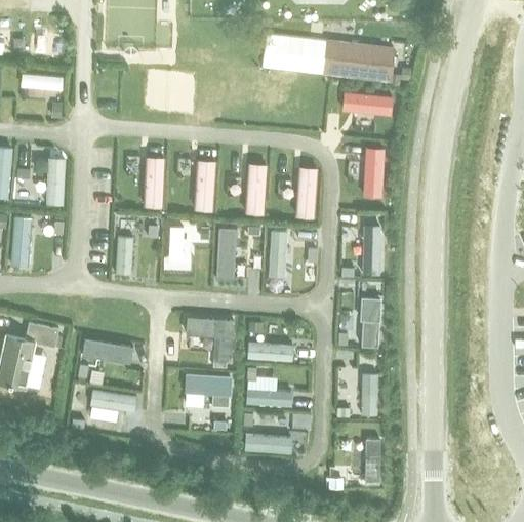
[(390,83),(394,50),(328,42),(324,75),(390,83)]
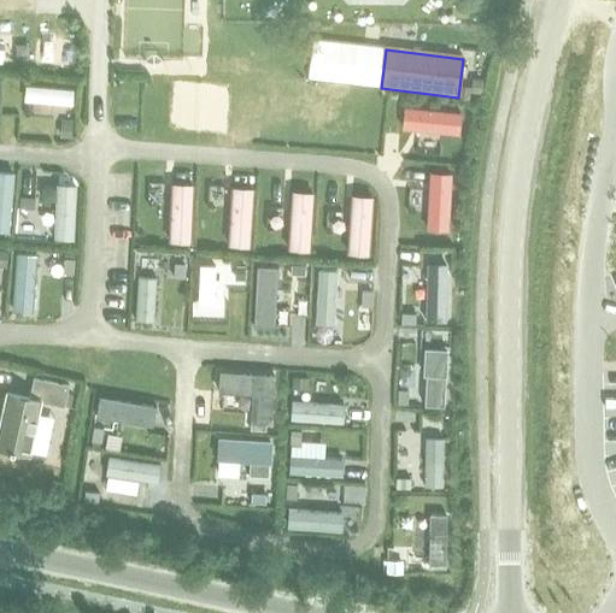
[(72,107),(74,93),(25,88),(24,104),(72,107)]
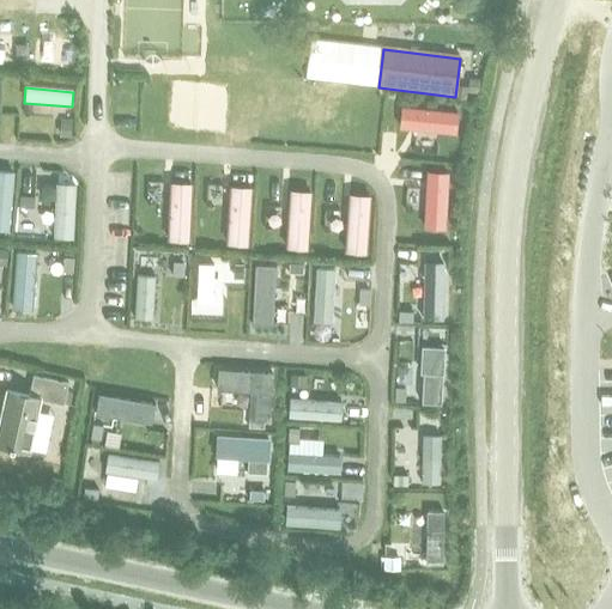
[(459,114),(400,108),(398,131),(456,136),(459,114)]
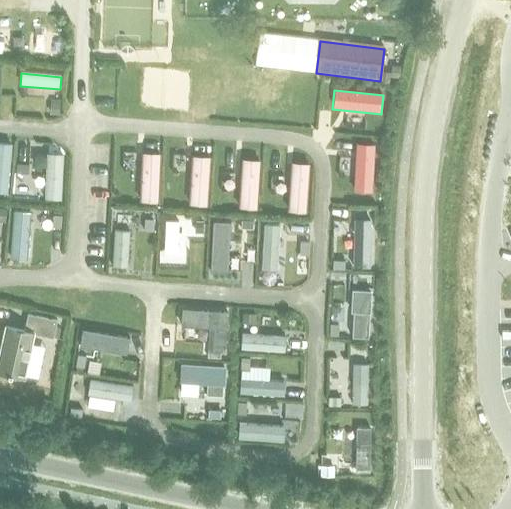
[(12,146),(0,144),(0,194),(7,195),(12,146)]
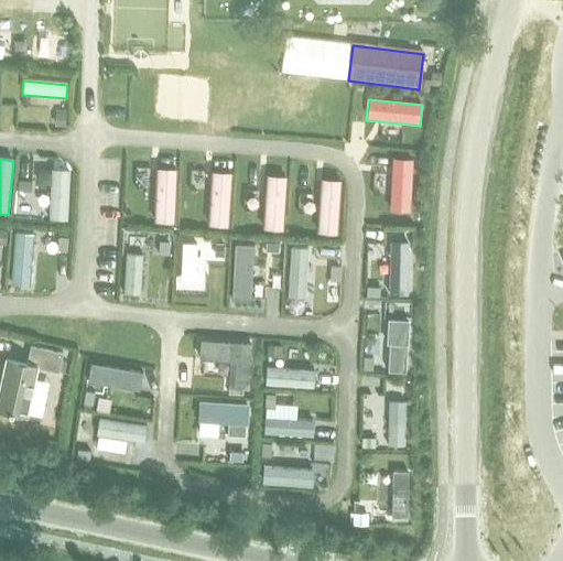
[(410,213),(412,161),(392,160),(390,212),(410,213)]
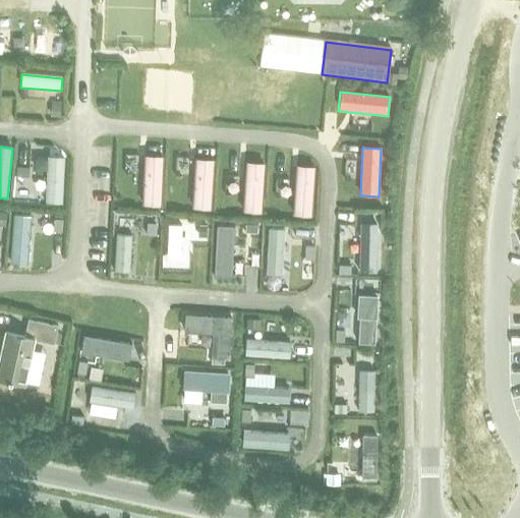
[(66,159),(49,158),(46,205),(63,206),(66,159)]
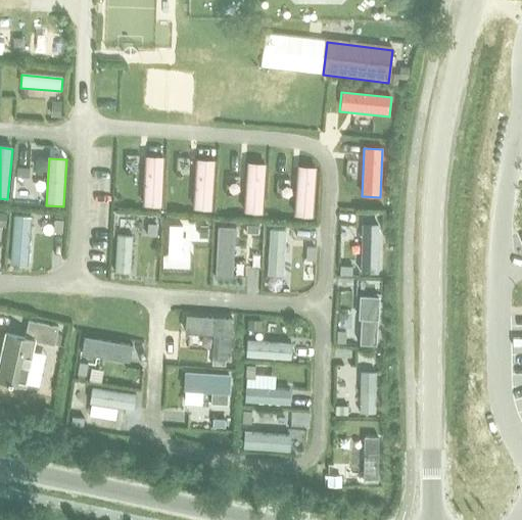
[(161,208),(163,158),(145,158),(143,207),(161,208)]
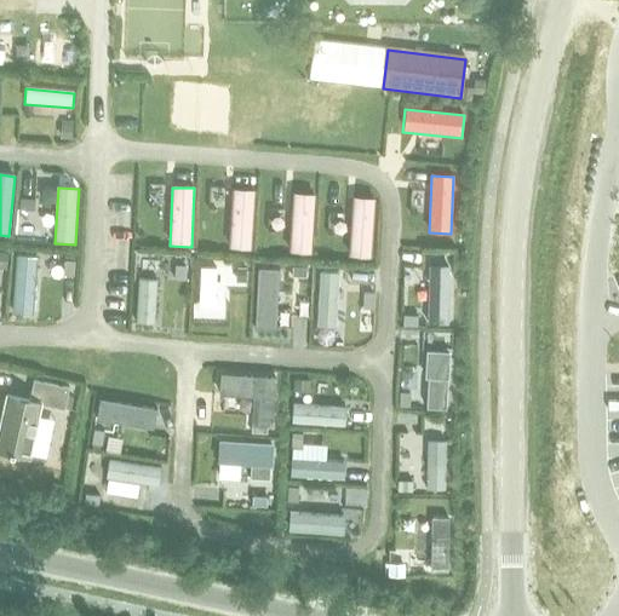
[(252,251),(253,191),(231,191),(229,249),(252,251)]
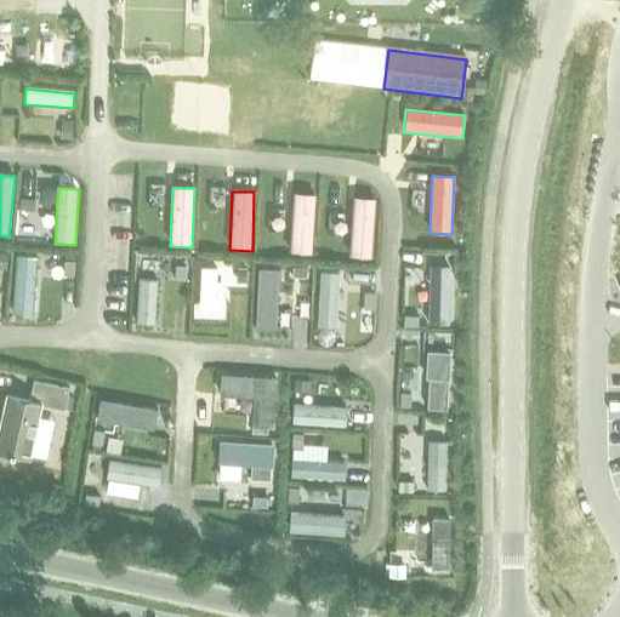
[(312,255),(314,196),(293,195),(290,255),(312,255)]
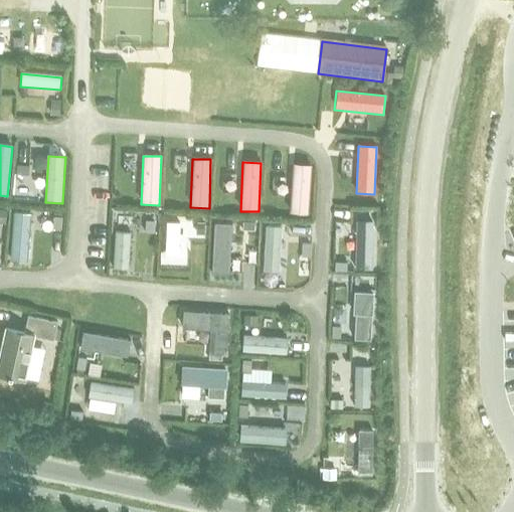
[(308,215),(310,166),(292,166),(290,214),(308,215)]
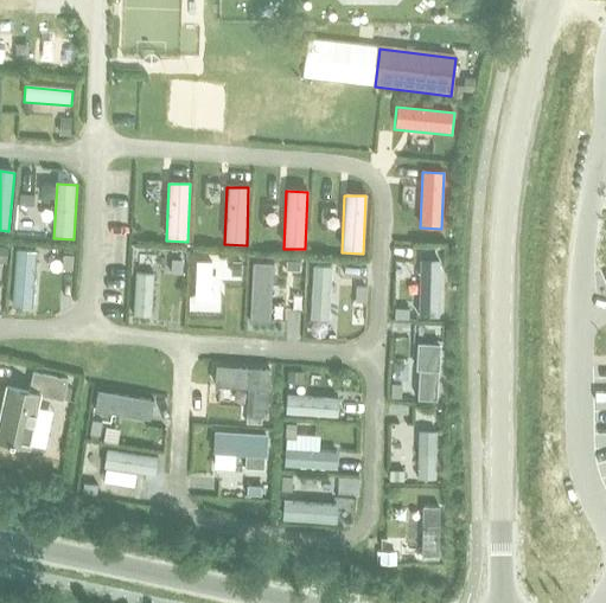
[(32,310),(37,252),(17,251),(13,309),(32,310)]
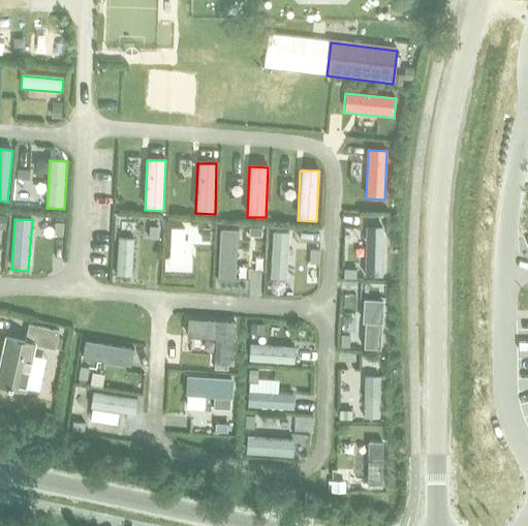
[(383,278),(384,228),(366,227),(365,278),(383,278)]
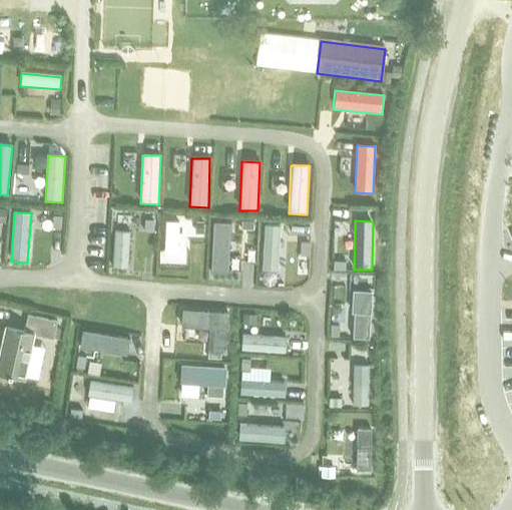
[(228,274),(230,224),(213,223),(211,273),(228,274)]
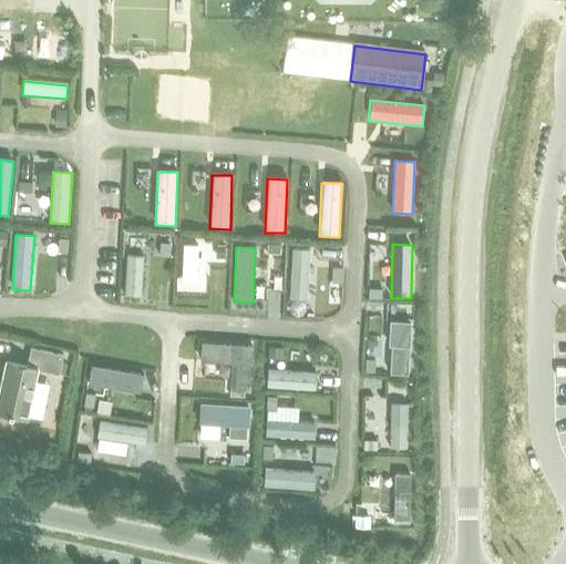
[(308,301),(310,252),(292,250),(290,300),(308,301)]
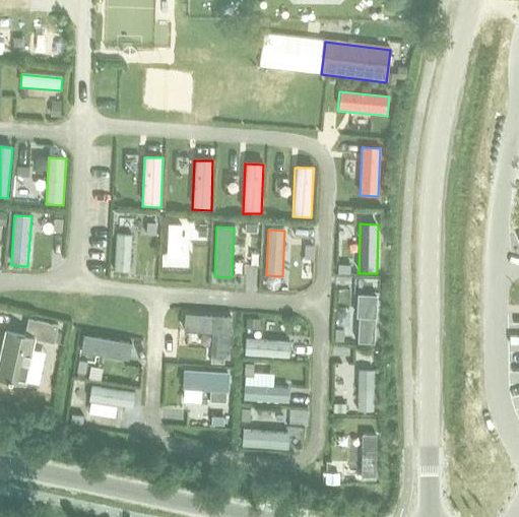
[(183,274),(186,235),(170,234),(167,273),(183,274)]
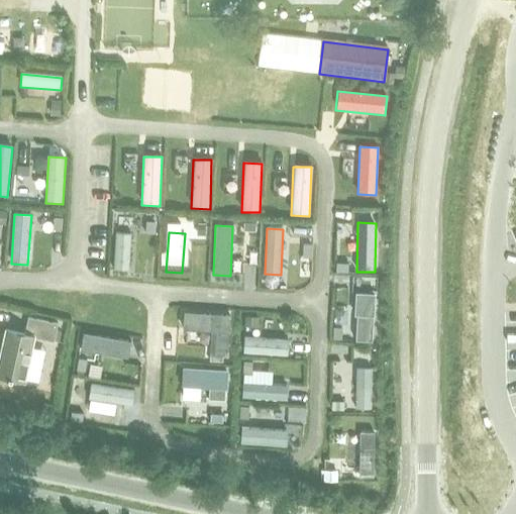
[(127,272),(130,235),(116,234),(113,271),(127,272)]
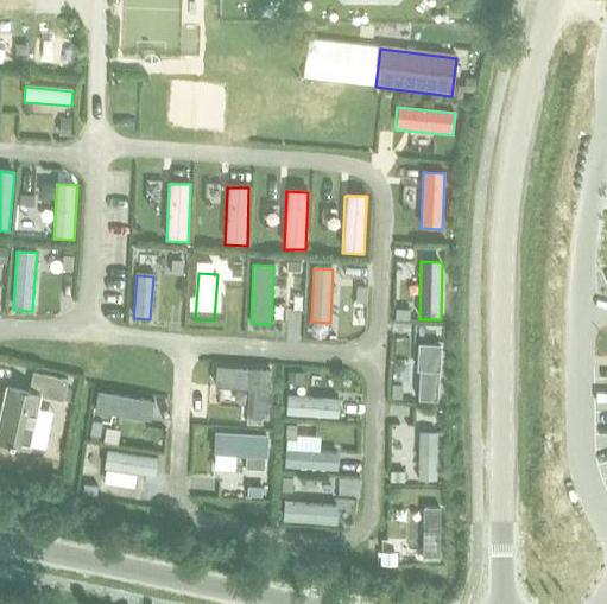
[(438,404),(441,347),(418,345),(416,402),(438,404)]
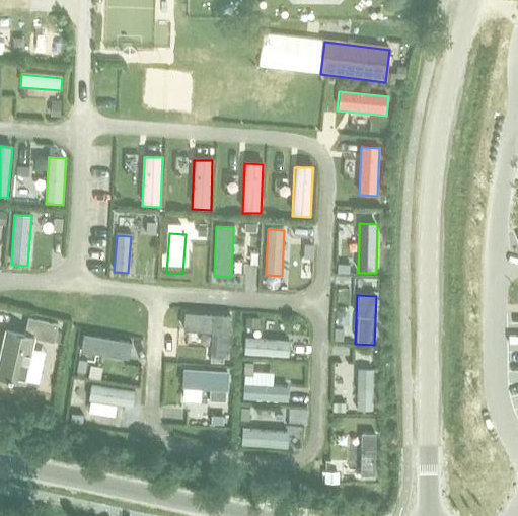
[(229,347),(231,317),(186,315),(185,332),(213,334),(212,346),(229,347)]
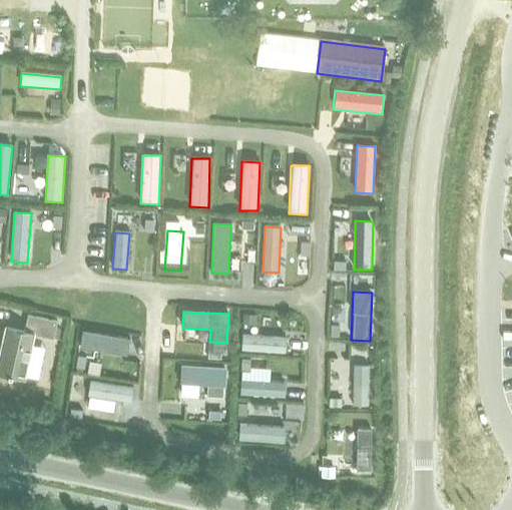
[(53,342),(57,325),(28,318),(24,335),(6,331),(0,356),(0,375),(24,381),(34,337),(53,342)]
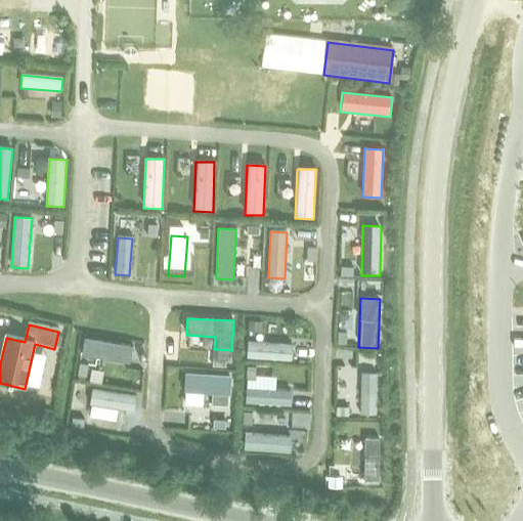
[(130,364),(133,347),(85,338),(82,356),(130,364)]
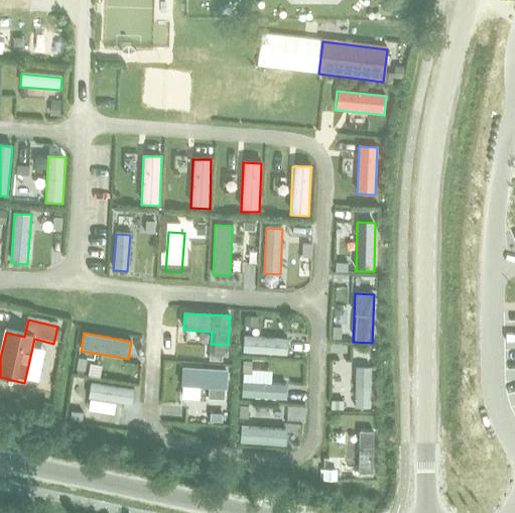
[(286,357),(287,340),(243,338),(242,354),(286,357)]
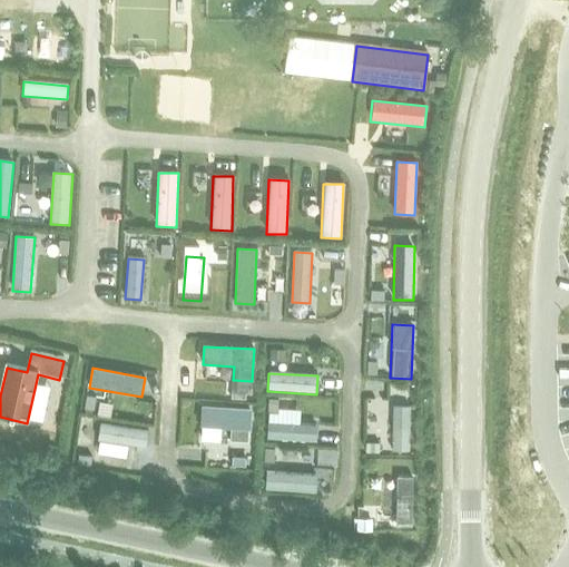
[(409,453),(410,408),(392,408),(392,452),(409,453)]
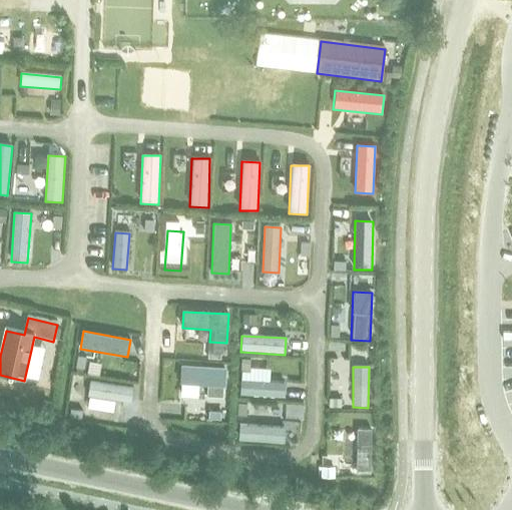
[(183,368),(182,385),(206,386),(205,400),(225,401),(226,370),(183,368)]
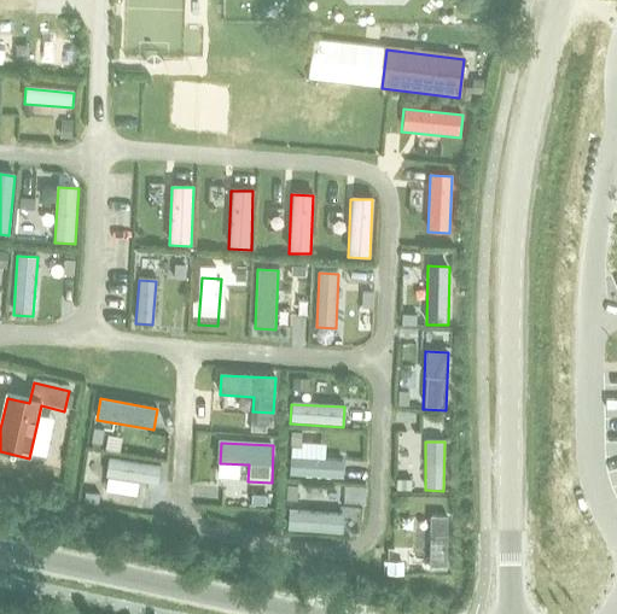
[(156,487),(159,467),(109,458),(105,479),(156,487)]
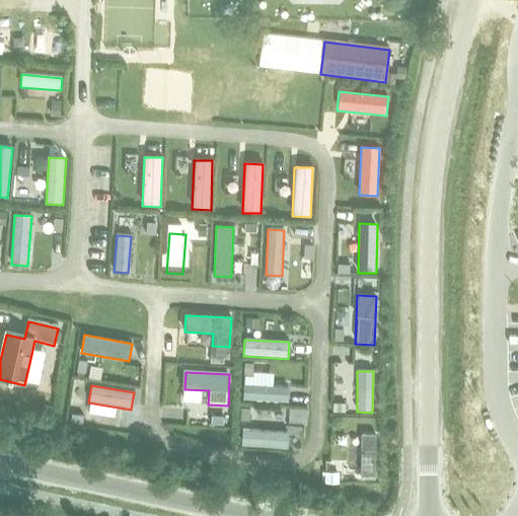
[(288,402),(288,387),(243,385),(242,400),(288,402)]
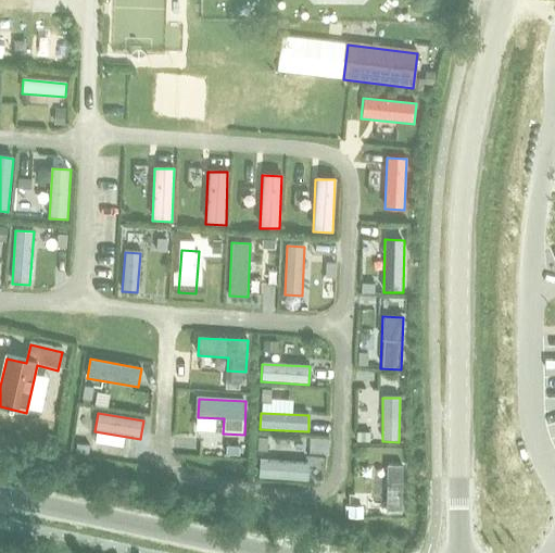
[(227,447),(226,455),(238,456),(239,448),(227,447)]
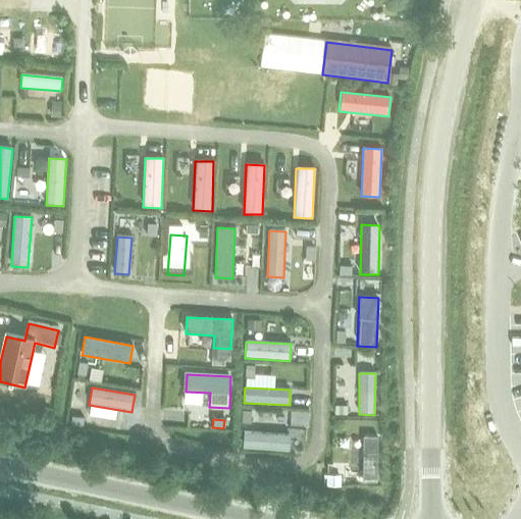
[(289,453),(290,435),(244,433),(243,450),(289,453)]
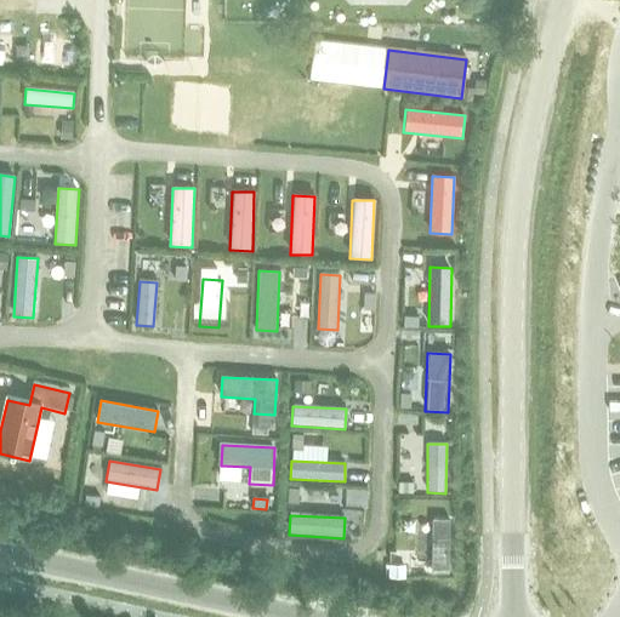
[(449,575),(450,523),(430,523),(428,575),(449,575)]
